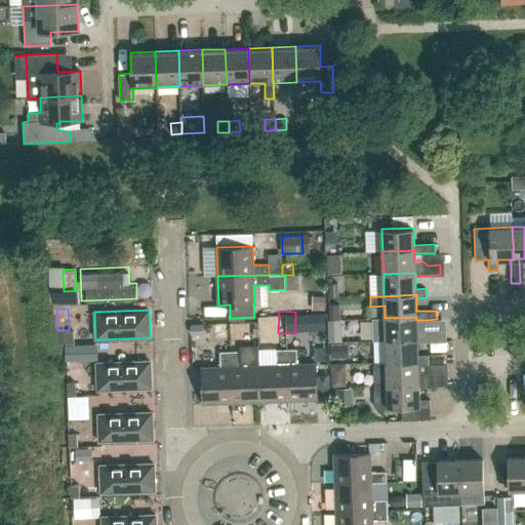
[(417,333),(416,320),(416,317),(385,318),(386,340),(417,339),(417,342),(438,341),(438,332),(417,333)]
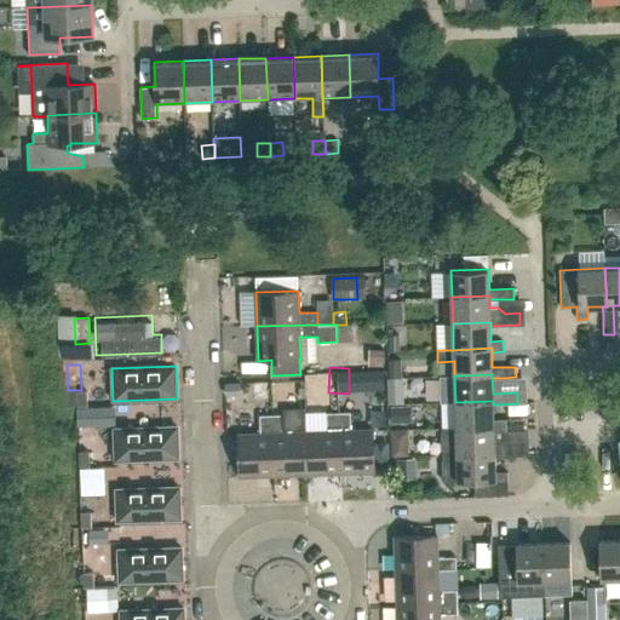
[(240,384),(225,384),(227,399),(240,399),(240,384)]
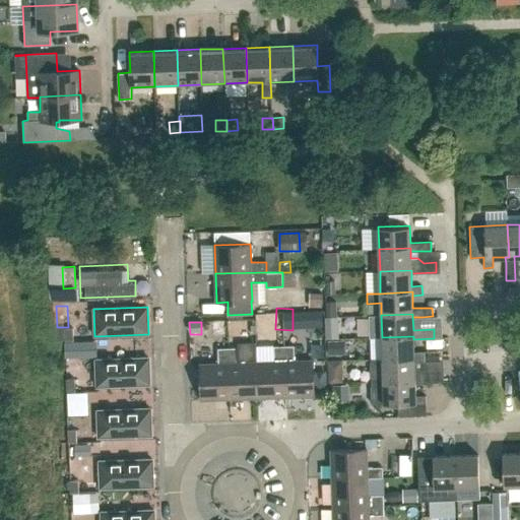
[(65,340),(73,340),(73,328),(65,328),(65,339),(65,340)]
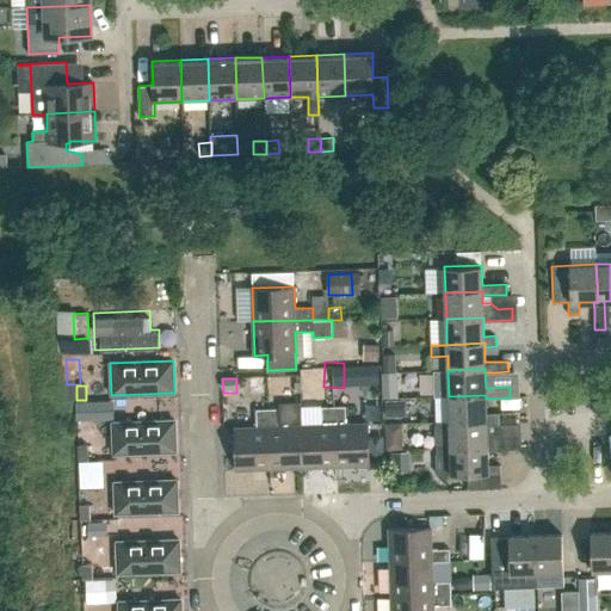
[(499,424),(499,413),(487,414),(486,399),(486,395),(449,396),(450,421),(487,420),(487,424),(499,424)]
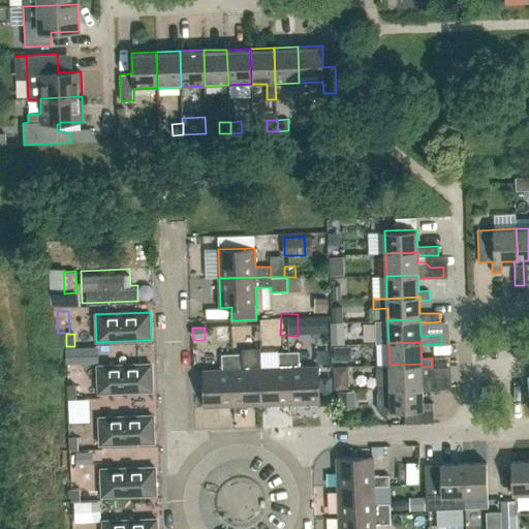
[(273,359),(273,344),(253,344),(253,360),(273,359)]
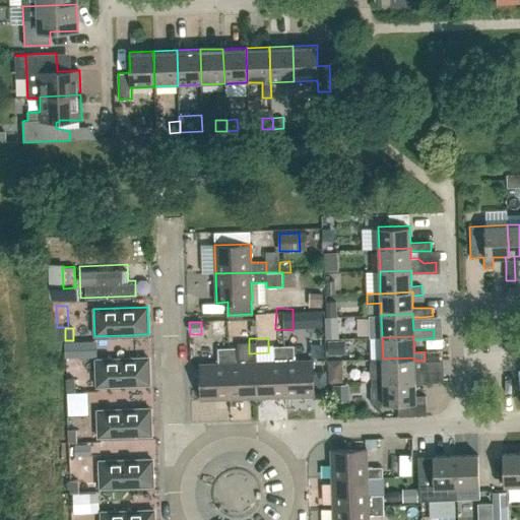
[(258,398),(285,397),(283,345),(273,346),(274,362),(256,362),(258,398)]
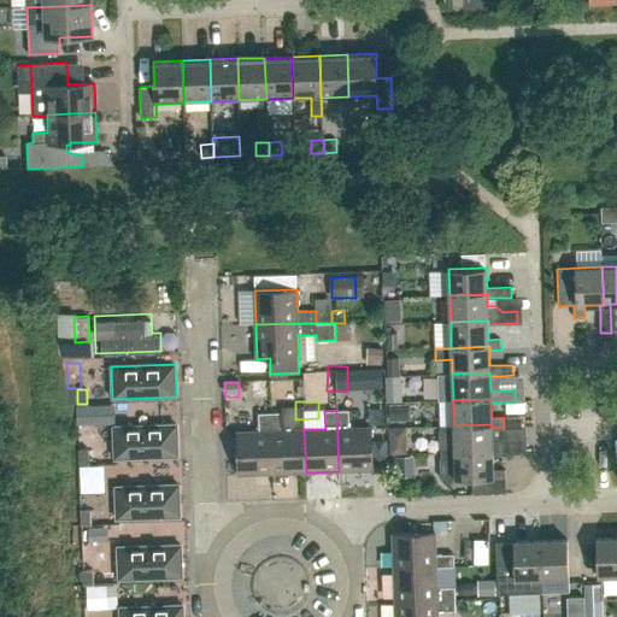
[(339,471),(372,470),(371,427),(350,428),(348,410),(336,410),(339,471)]
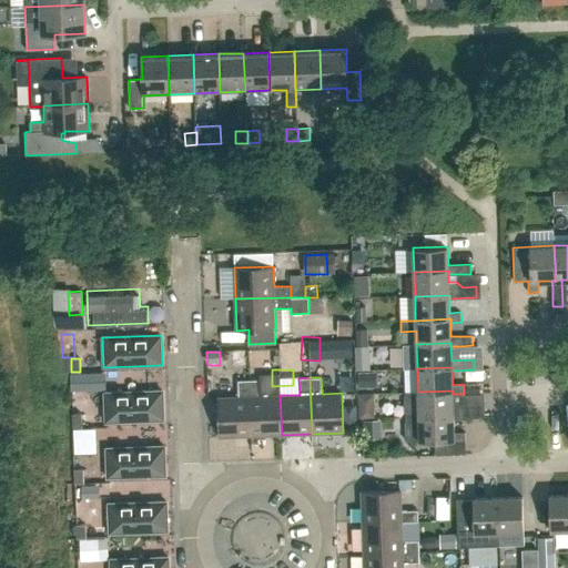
[(239,397),(217,397),(220,437),(251,436),(249,379),(237,381),(239,397)]
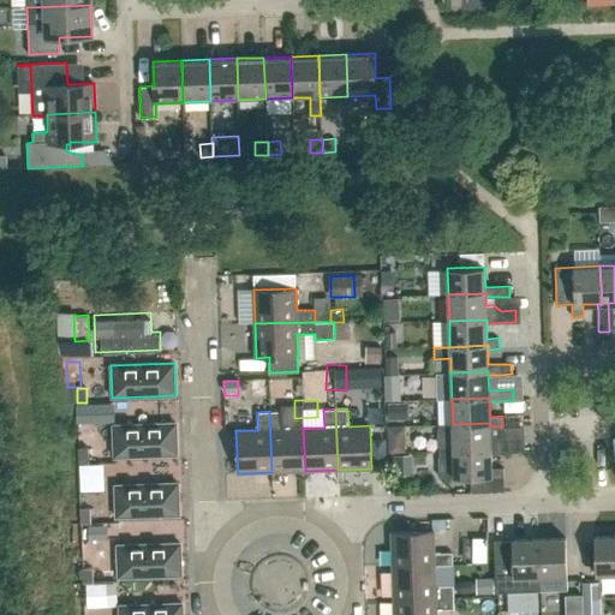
[(281,411),(269,411),(272,472),(305,471),(303,428),(282,429),(281,411)]
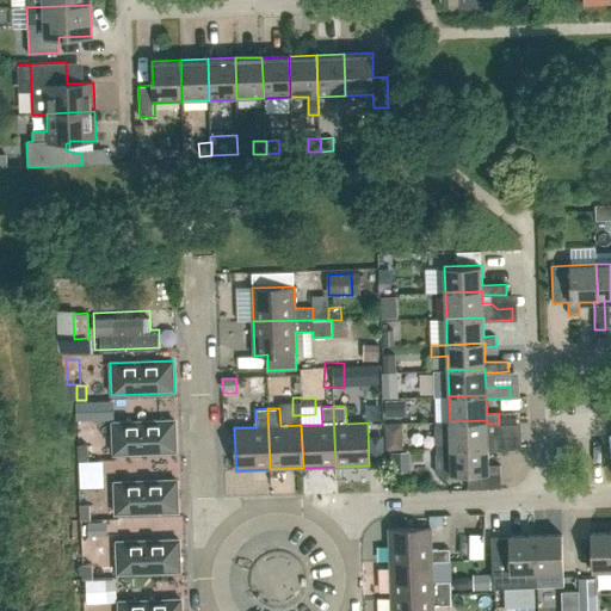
[(176,420),(112,423),(113,455),(177,452),(176,420)]
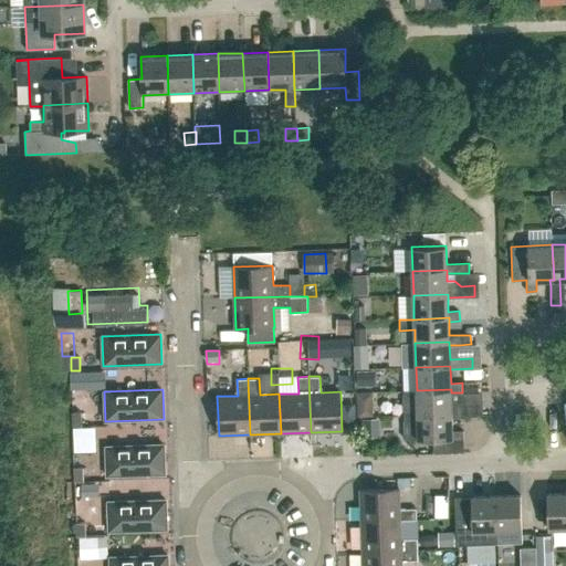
[(452,417),(463,417),(479,416),(479,405),(465,405),(458,400),(451,400),(451,392),(451,389),(417,390),(404,391),(404,415),(417,415),(452,413),(452,417)]
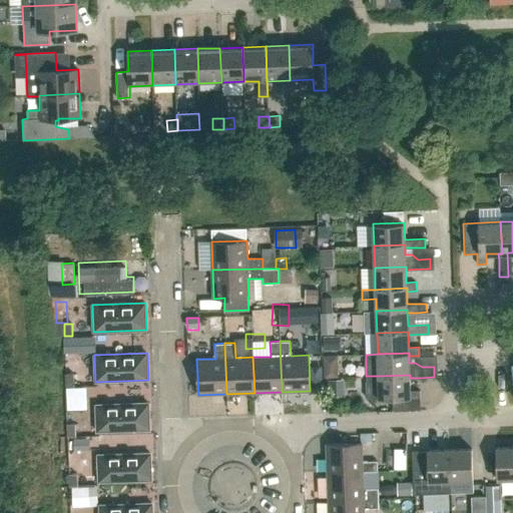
[(66,385),(66,386),(74,386),(73,374),(65,374),(66,385)]
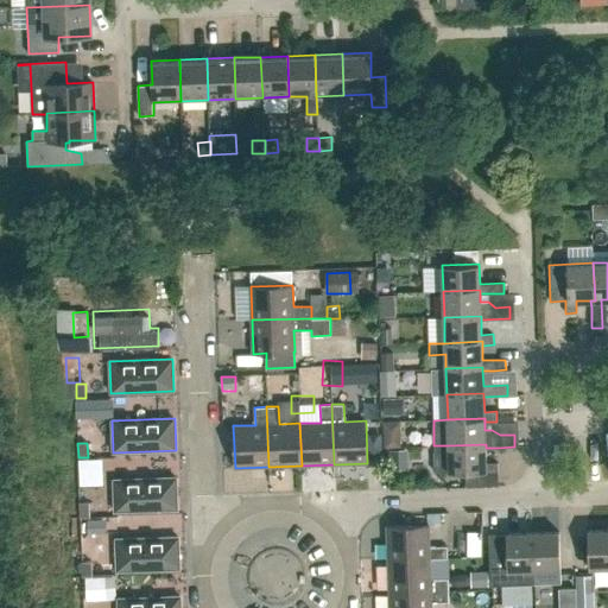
[(486,463),(486,448),(486,444),(448,445),(434,445),(435,473),(486,470),(486,474),(498,473),(498,462),(486,463)]
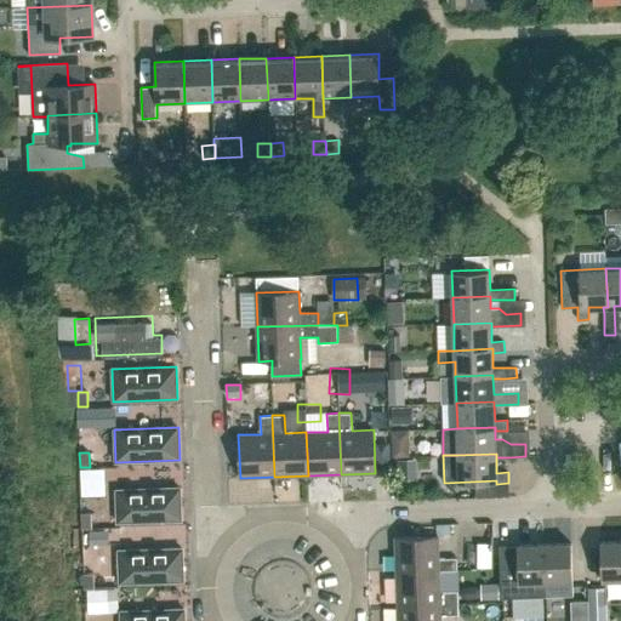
[(412,478),(412,459),(398,459),(399,478),(412,478)]
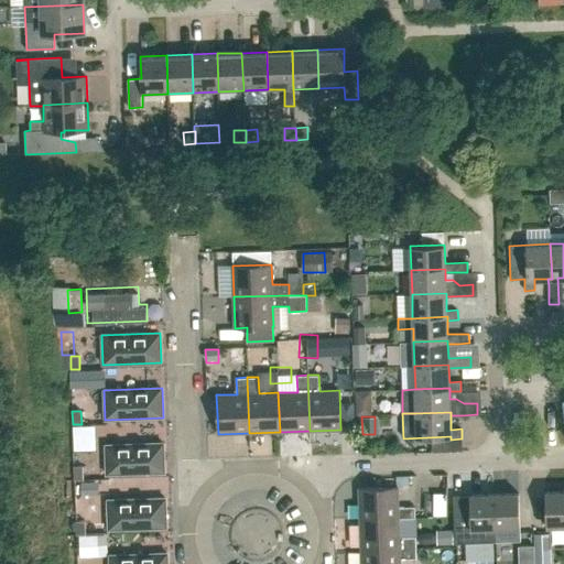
[(65,443),(67,466),(88,465),(87,442),(65,443)]
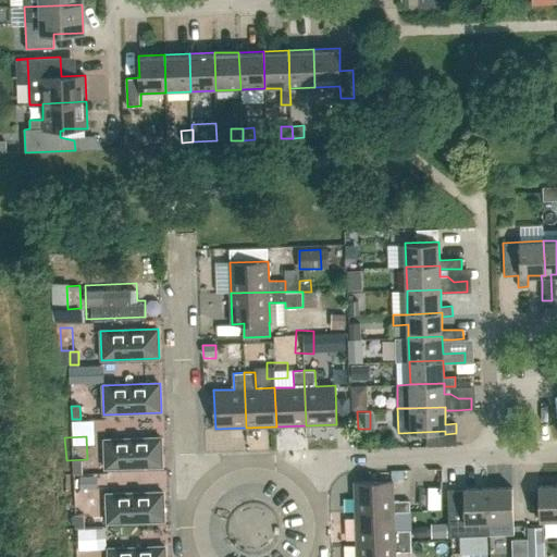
[(162,437),(104,440),(106,468),(163,467),(162,437)]
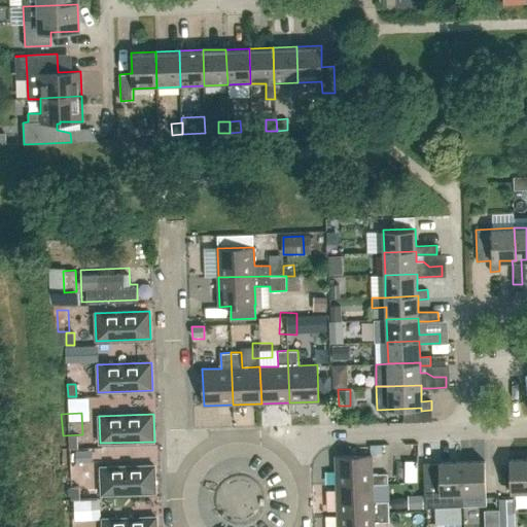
[(70,448),(78,448),(77,435),(69,435),(70,448)]
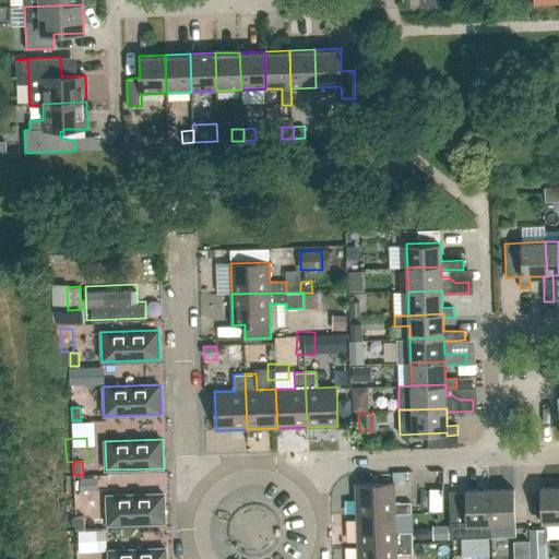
[(388,465),(389,478),(404,477),(403,464),(388,465)]
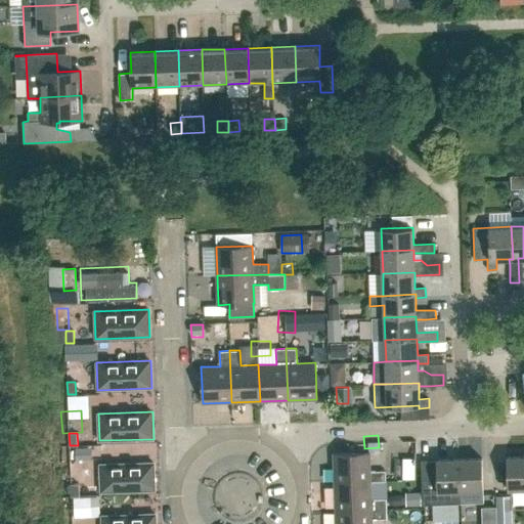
[(76,447),(76,460),(87,460),(87,447),(76,447)]
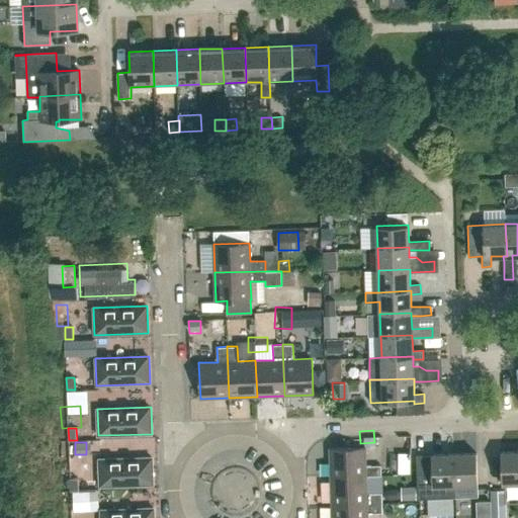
[(365,447),(330,448),(331,477),(366,476),(381,476),(380,464),(365,465),(365,447)]
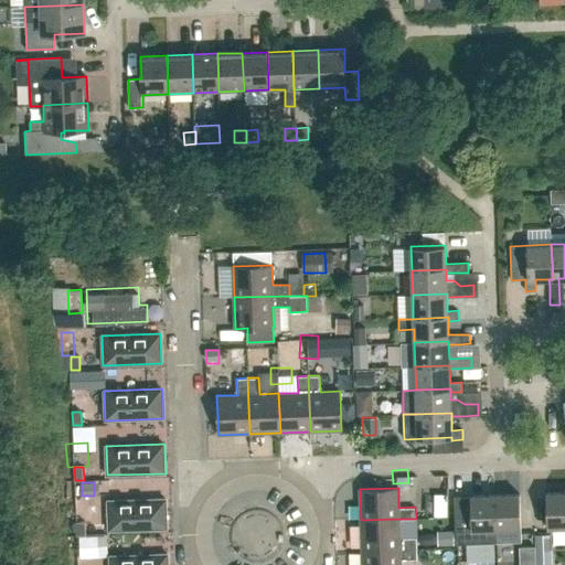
[(564,491),(546,492),(547,528),(564,526),(564,491)]
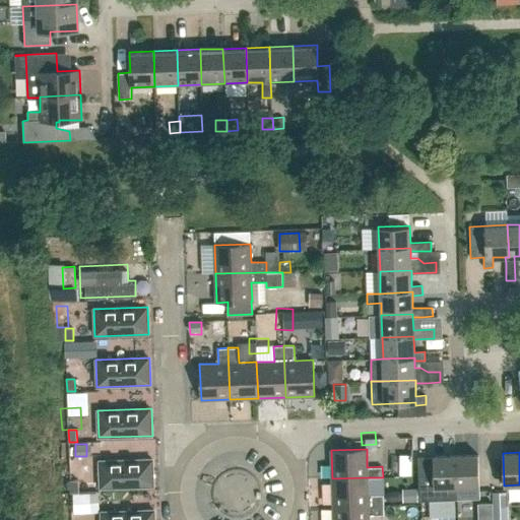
[(412,454),(399,454),(399,474),(412,474),(412,454)]
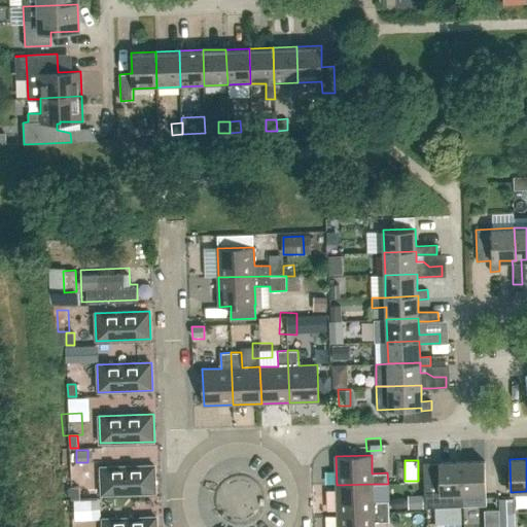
[(486,493),(485,460),(462,461),(463,493),(486,493)]
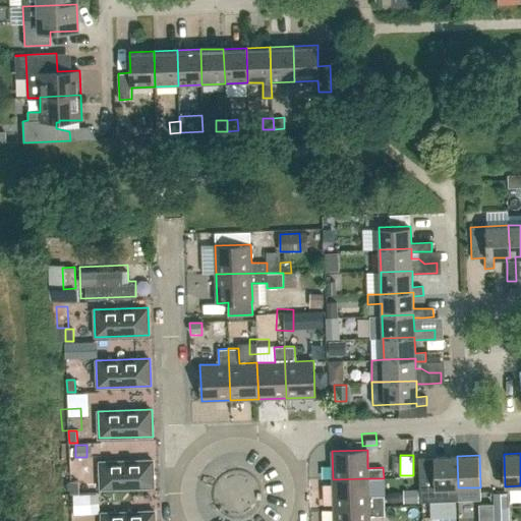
[(457,456),(433,457),(418,458),(420,502),(458,500),(458,487),(457,456)]
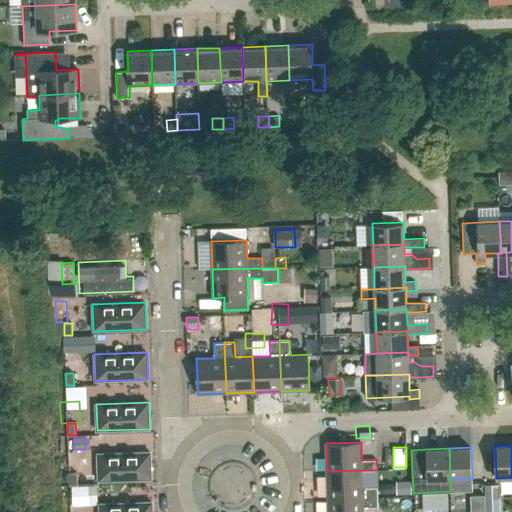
[(150,452),(97,454),(98,480),(151,479),(150,452)]
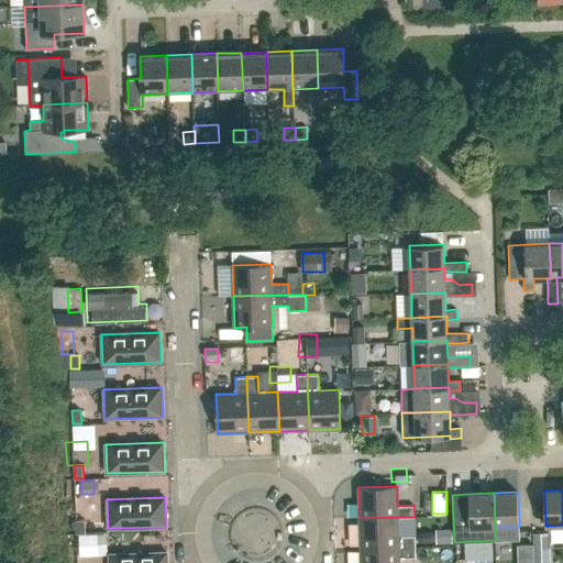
[(416,547),(415,536),(398,537),(398,517),(360,518),(361,549),(416,547)]
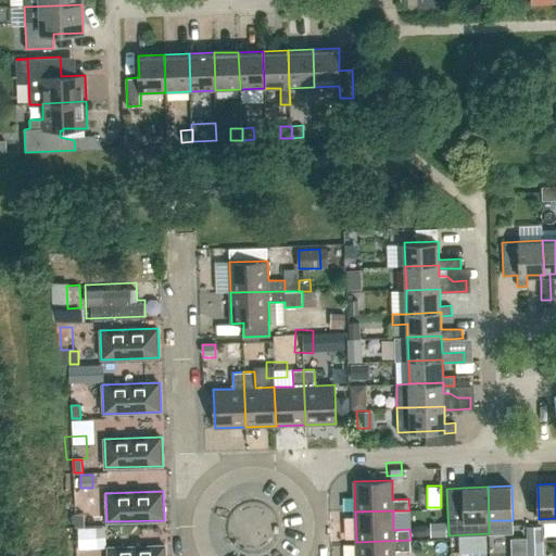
[(84,514),(75,514),(75,525),(75,527),(84,527),(84,514)]
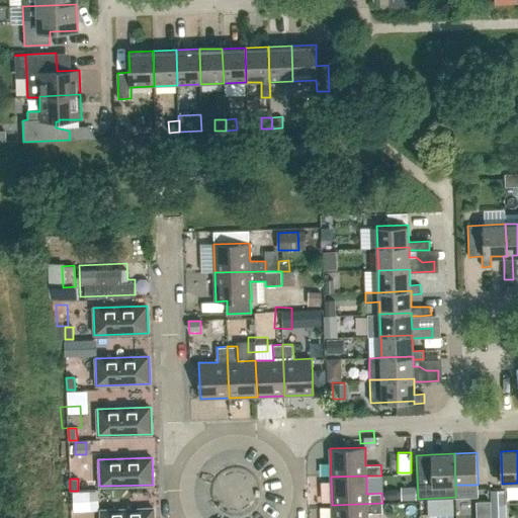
[(404,487),(404,500),(417,500),(417,487),(404,487)]
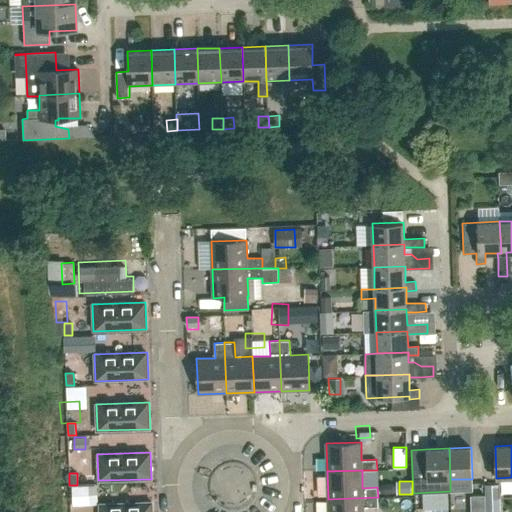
[(485,511),(499,511),(499,484),(485,485),(485,511)]
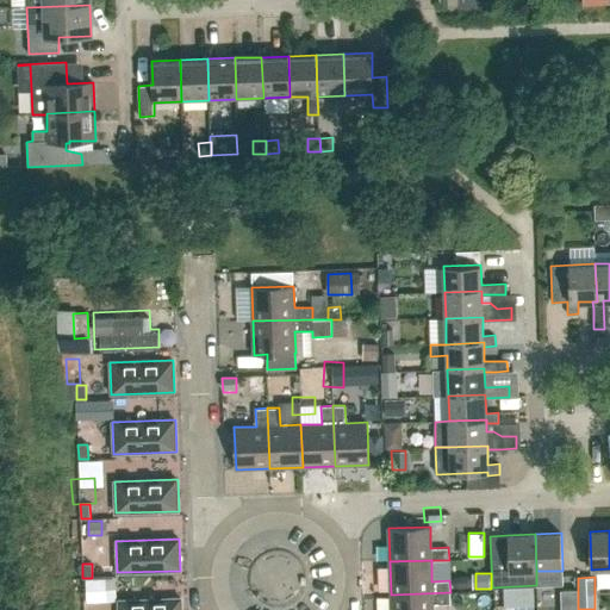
[(578,590),(564,591),(564,609),(567,609),(578,609),(578,590)]
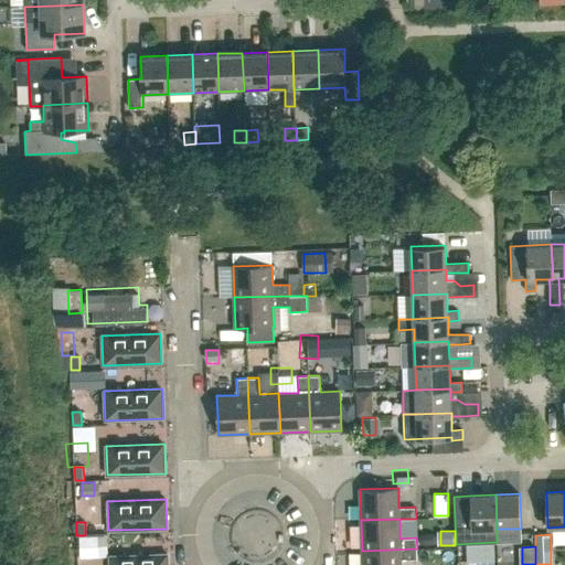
[(401,564),(401,560),(417,560),(417,548),(362,551),(361,564),(401,564)]
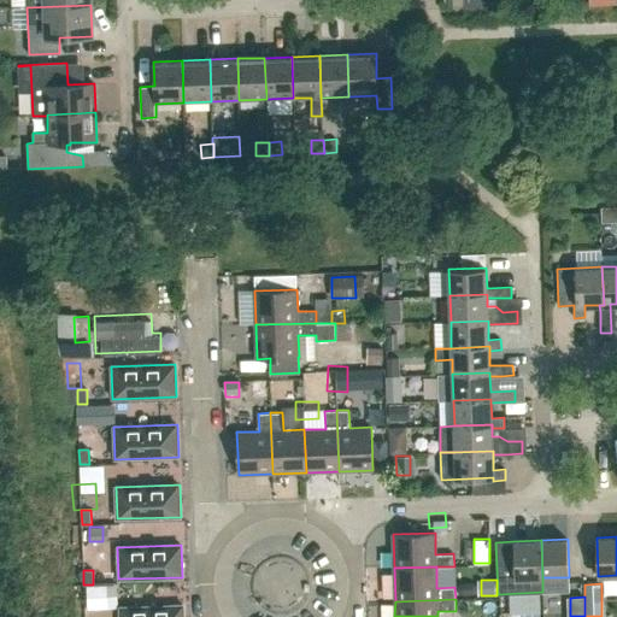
[(183,616),(183,605),(119,607),(119,616),(183,616)]
